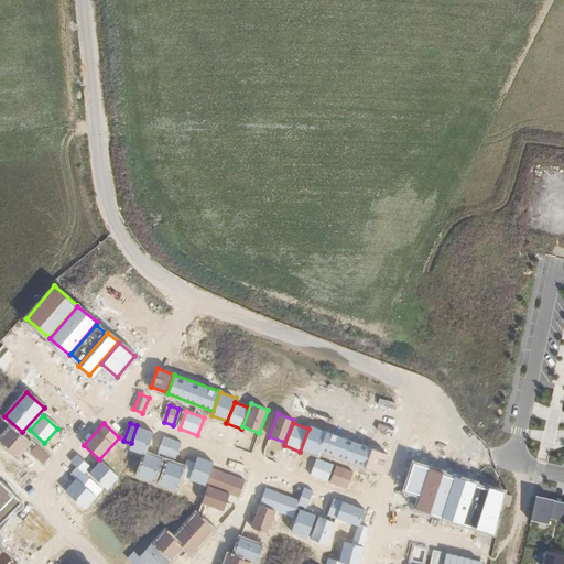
[(154,432),(138,425),(129,449),(145,455),(154,432)]
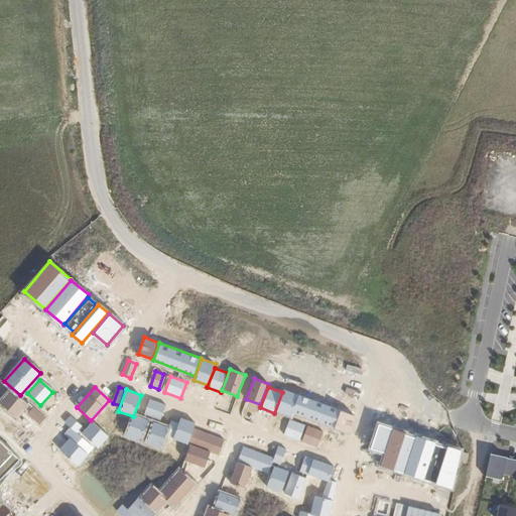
[(290,416),(298,394),(285,389),(276,411),(290,416)]
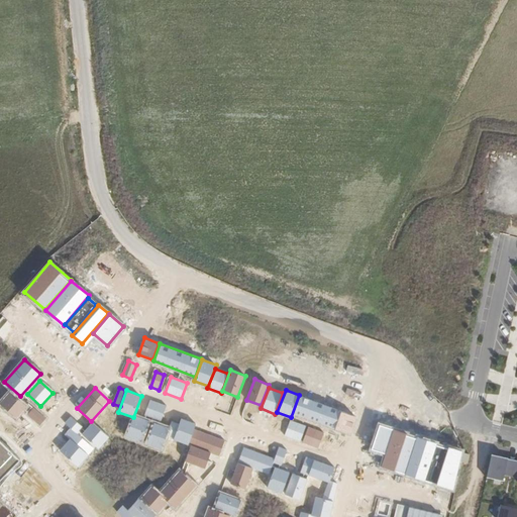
[(27,407),(10,391),(0,402),(0,403),(16,418),(27,407)]
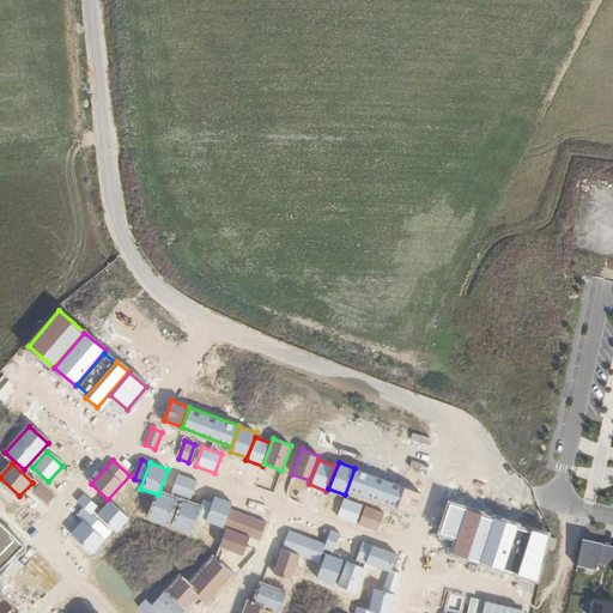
[(349,490),(395,508),(404,487),(356,469),(349,490)]
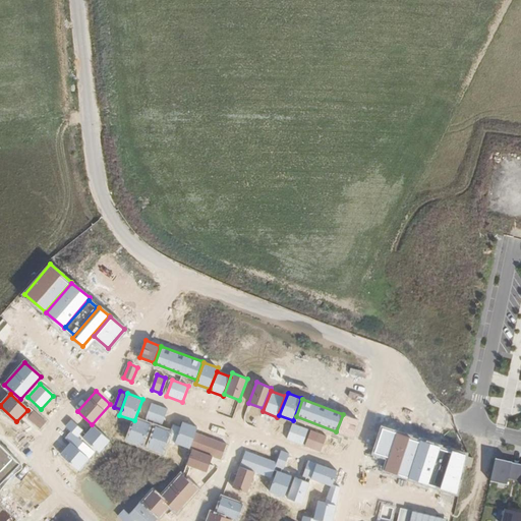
[(168,408),(152,402),(147,418),(163,424),(168,408)]
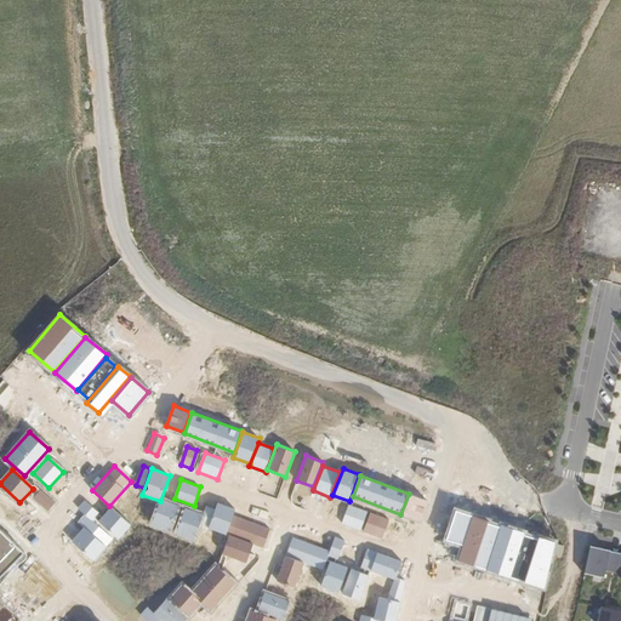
[(55,502),(40,489),(33,497),(47,511),(55,502)]
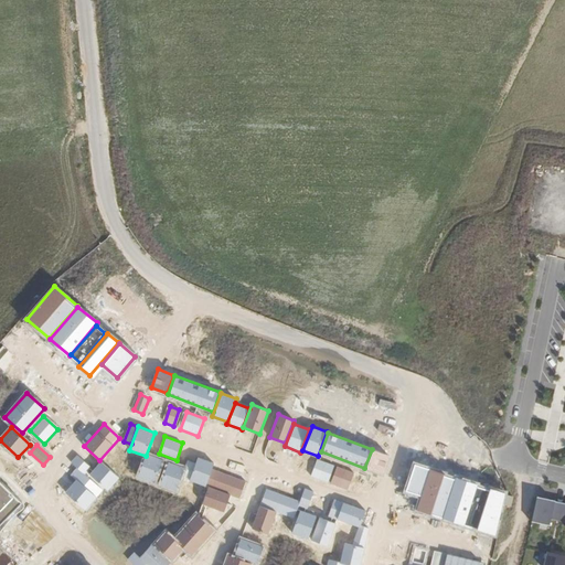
[(390,454),(373,448),(366,469),(382,475),(390,454)]
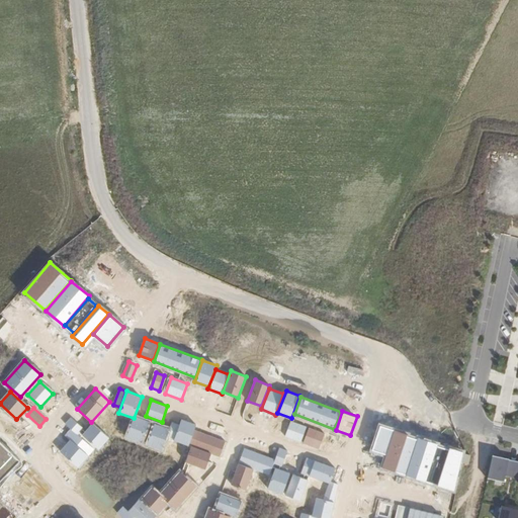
[(149,421),(135,416),(126,437),(141,442),(149,421)]
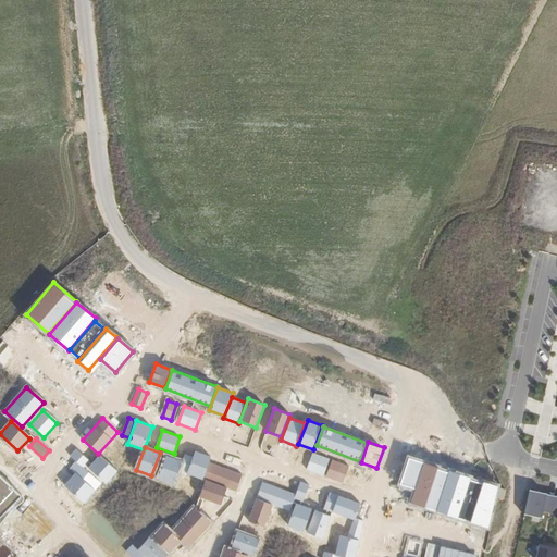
[(89,460),(76,448),(70,456),(83,467),(89,460)]
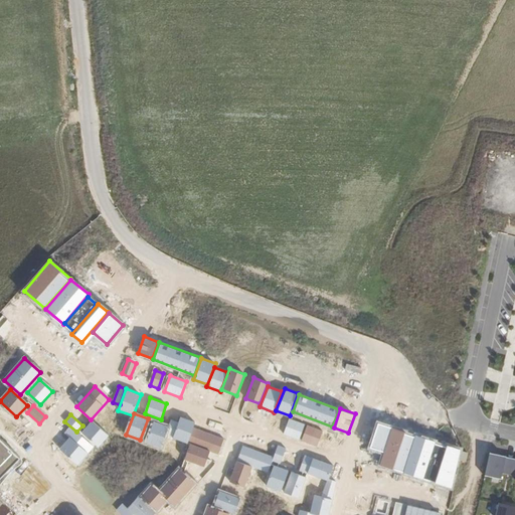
[(195,421),(180,416),(173,438),(187,443),(195,421)]
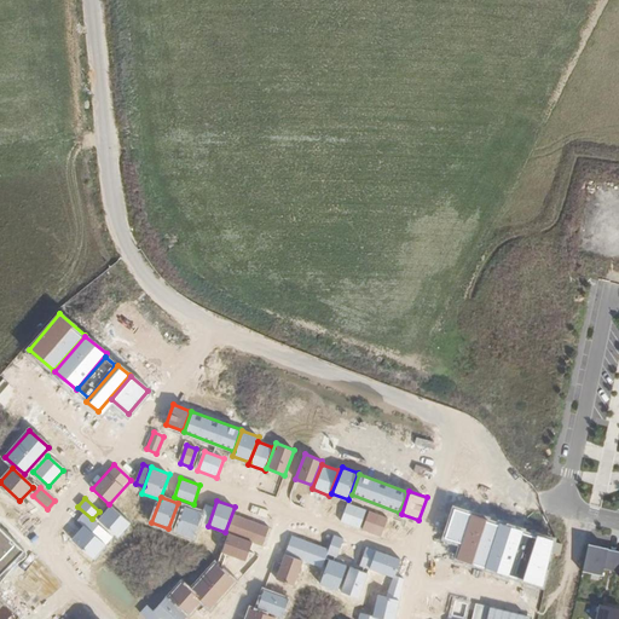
[(359,528),(366,509),(348,502),(341,521),(359,528)]
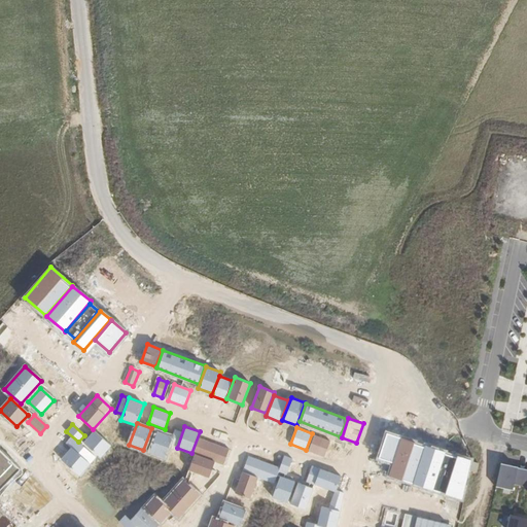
[(111,446),(94,430),(83,442),(101,457),(111,446)]
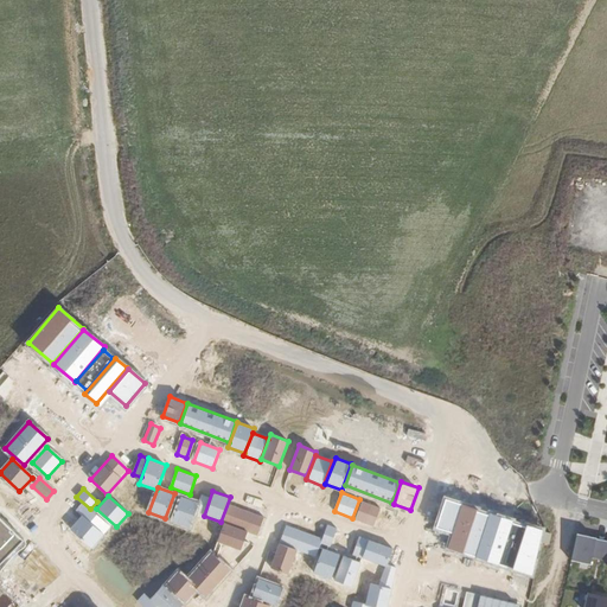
[(181,496),(172,521),(189,526),(198,502),(181,496)]
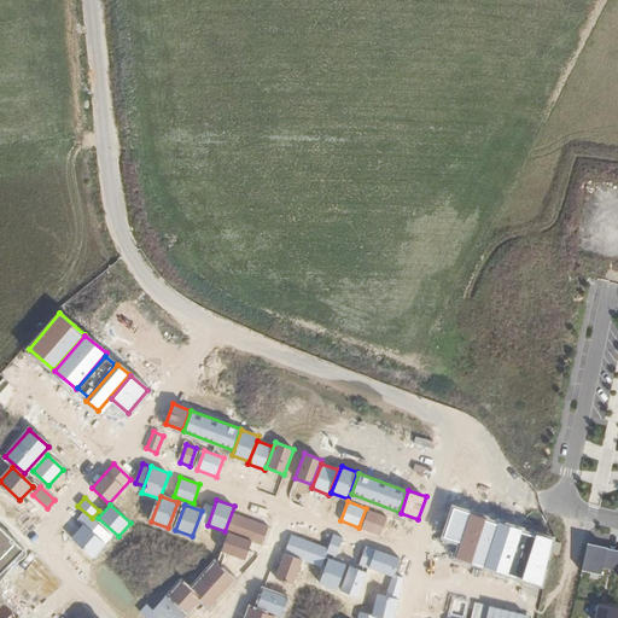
[(485,518),(454,508),(438,552),(541,584),(552,540),(536,534),(535,536),(520,531),(522,530),(499,522),(497,524),(485,520),(485,518)]
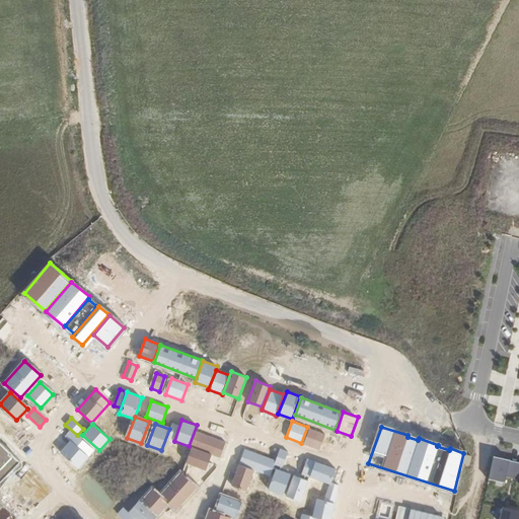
[(325,434),(310,428),(303,443),(319,449),(325,434)]
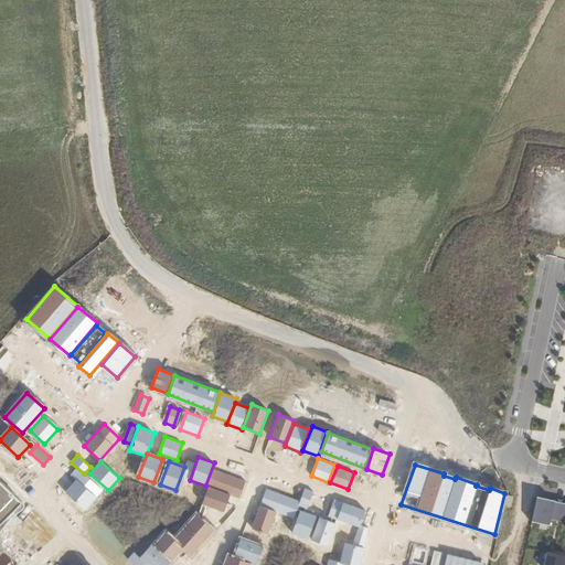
[(102,491),(76,468),(72,473),(97,497),(102,491)]
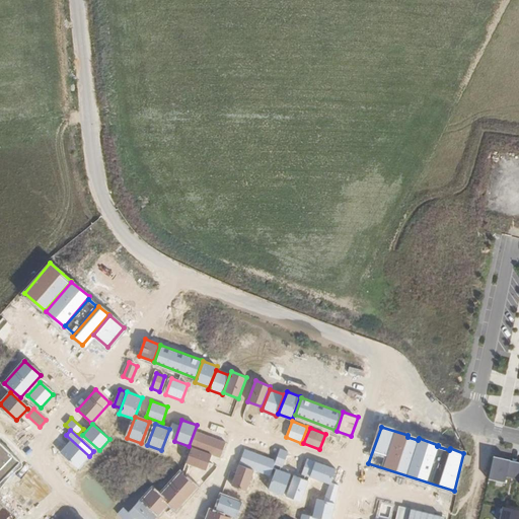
[(225,441),(196,430),(190,446),(220,457),(225,441)]
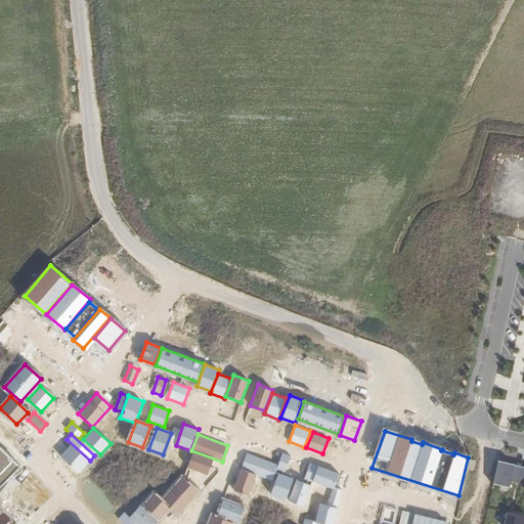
[(0,489),(23,468),(0,445),(0,489)]
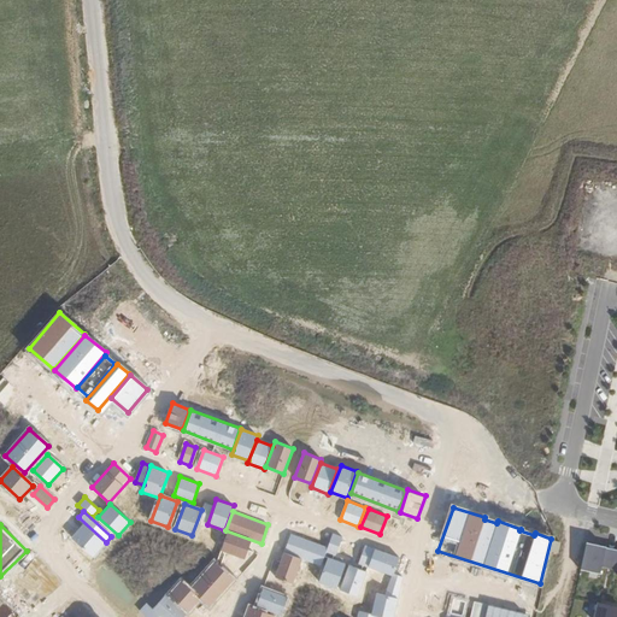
[(105,544),(83,524),(71,536),(94,557),(105,544)]
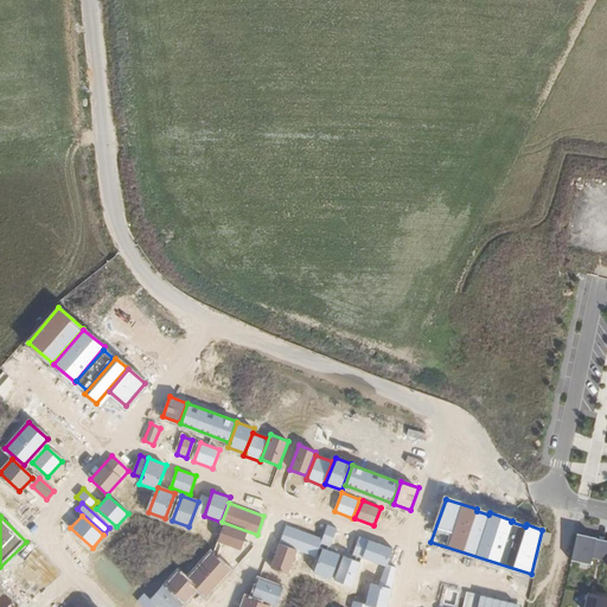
[(217,542),(241,550),(248,531),(224,523),(217,542)]
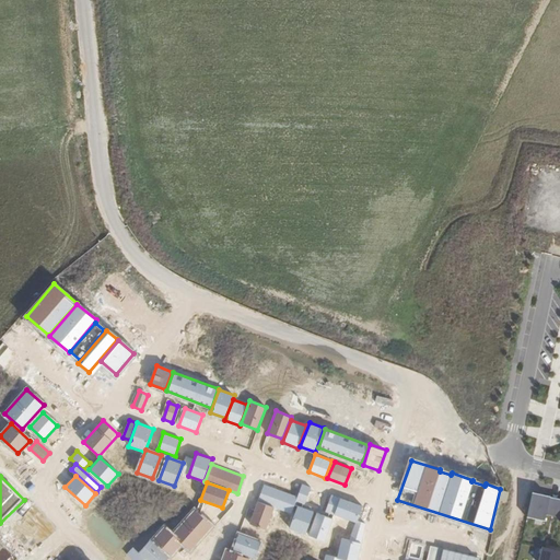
[(298,496),(265,483),(258,502),(291,514),(298,496)]
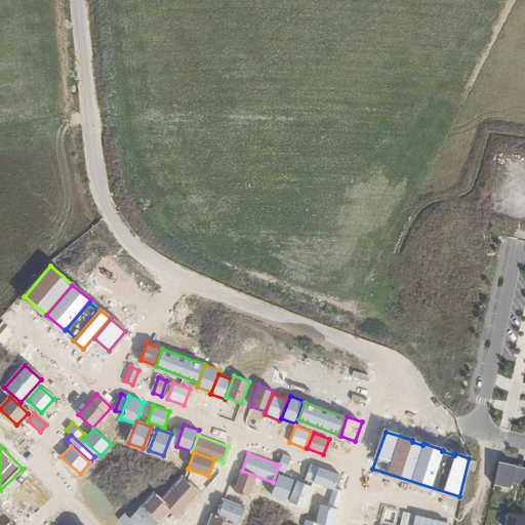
[(291,456),(284,453),(278,470),(286,473),(291,456)]
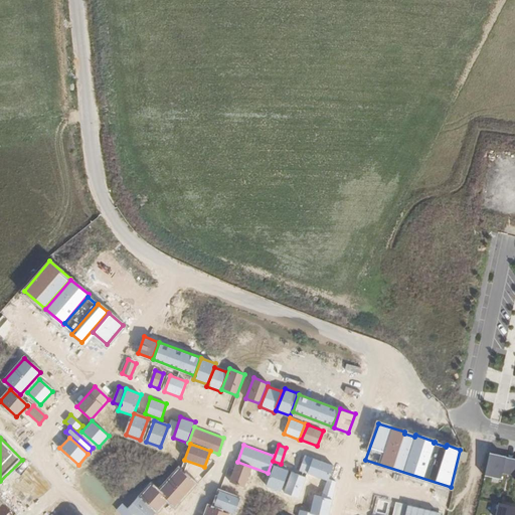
[(307,473),(312,458),(305,455),(300,470),(307,473)]
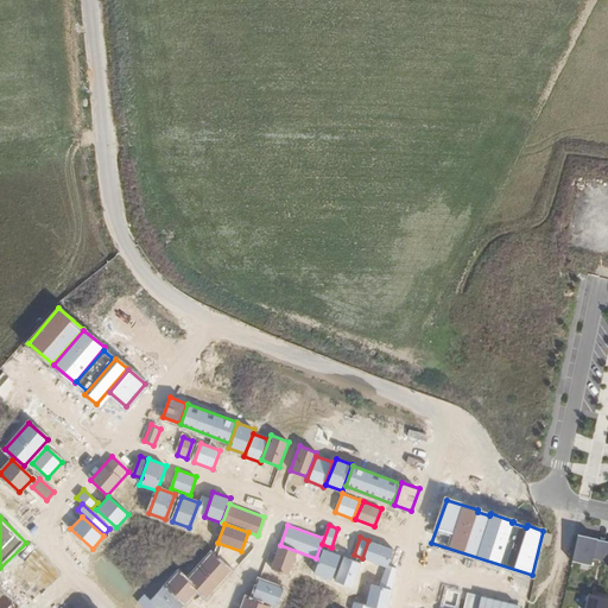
[(607,543),(578,537),(572,563),(590,567),(593,559),(607,563),(607,543)]
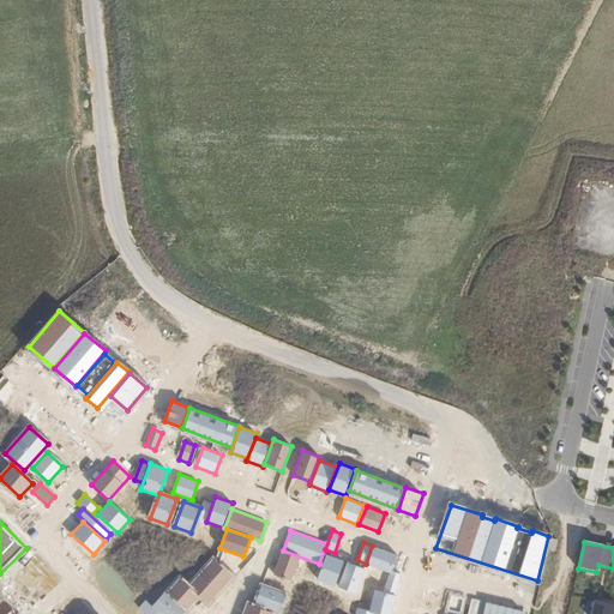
[(367,563),(390,571),(396,553),(373,546),(367,563)]
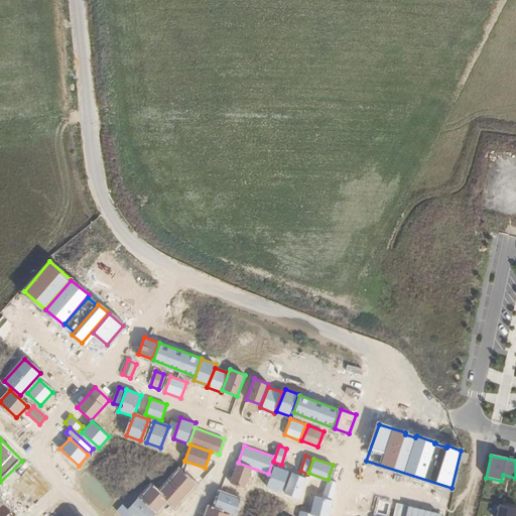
[(237,463),(230,483),(246,489),(253,469),(237,463)]
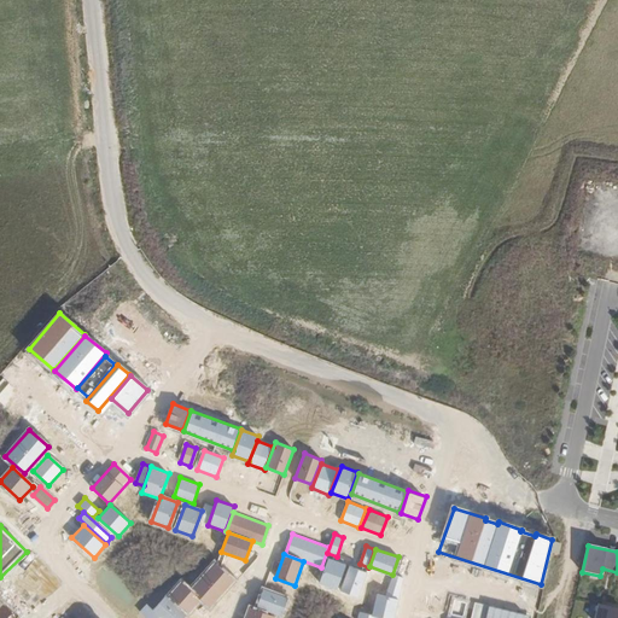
[(347,564),(328,557),(319,582),(337,589),(347,564)]
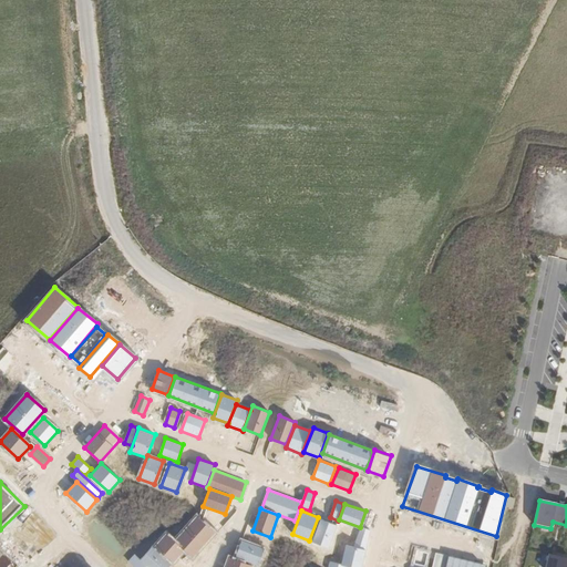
[(135,556),(129,563),(133,566),(168,566),(183,552),(193,562),(218,533),(196,514),(174,538),(166,532),(140,560),(135,556)]
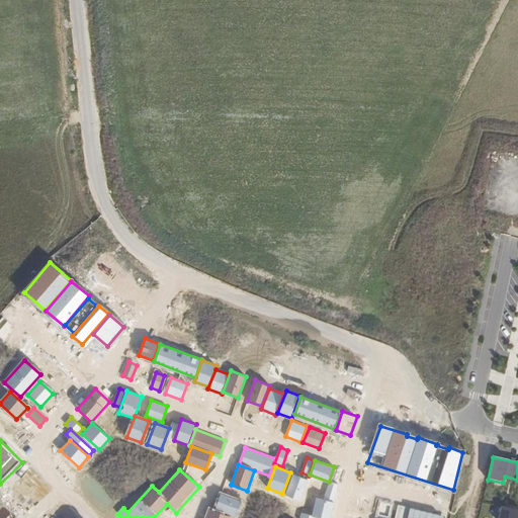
[(309,480),(292,473),(285,495),(300,500),(309,480)]
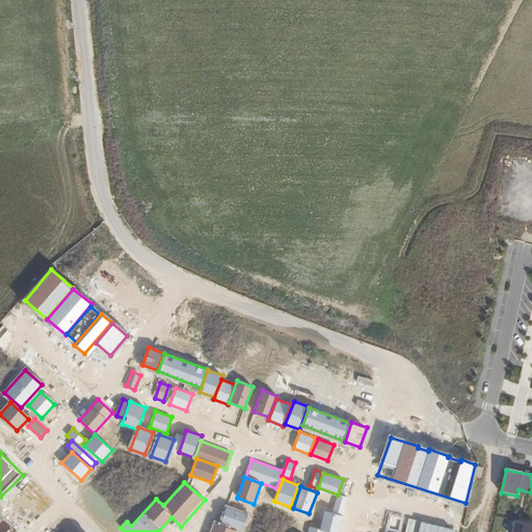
[(334,510),(342,513),(347,498),(339,495),(334,510)]
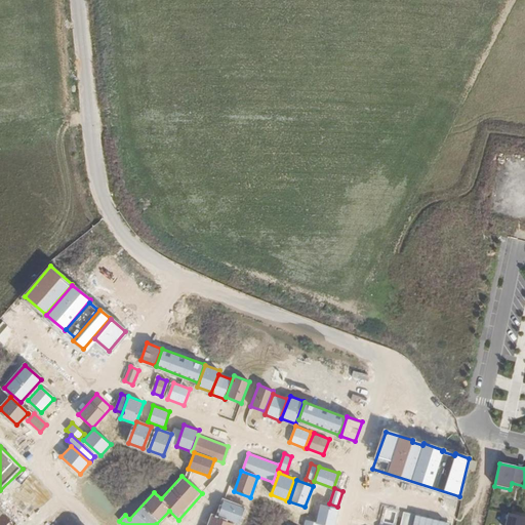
[(246,508),(224,499),(217,517),(240,524),(246,508)]
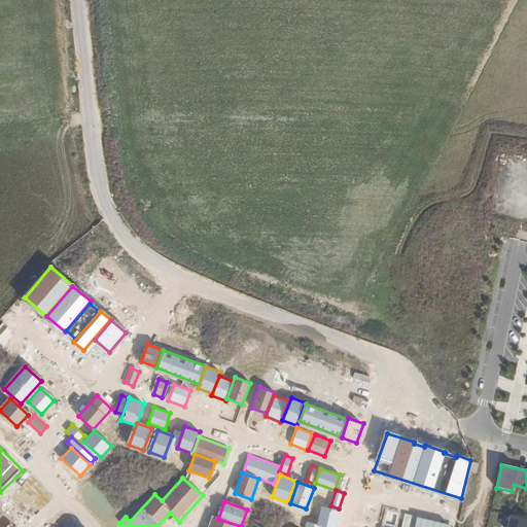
[(322,506),(318,524),(332,526),(335,526),(340,511),(322,506)]
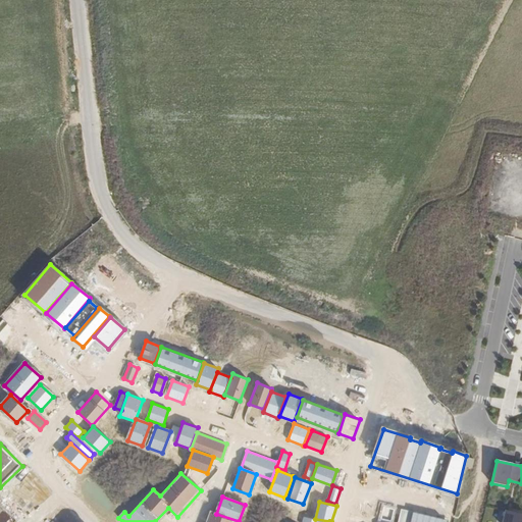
[(521,521),(521,515),(506,512),(503,521),(521,521)]
